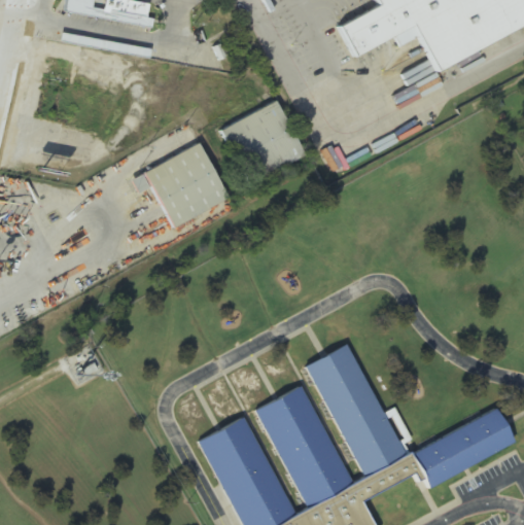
[(65,0),(63,11),(152,28),(154,19),(145,16),(148,3),(132,0),(106,0),(104,8),(94,7),(95,0),(65,0)]
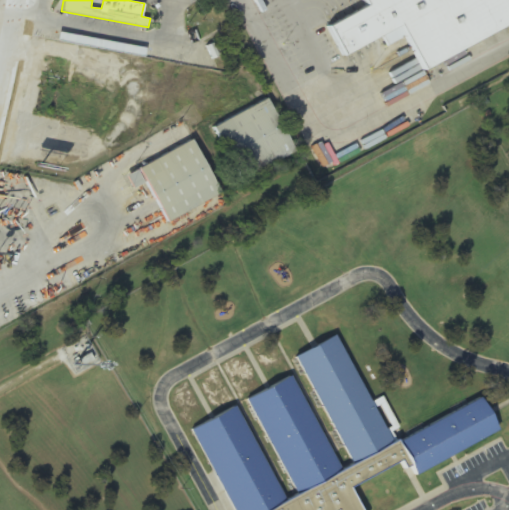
[(359,0),(324,18),(339,49),(374,33),(395,74),(508,15),(508,0),(359,0)]
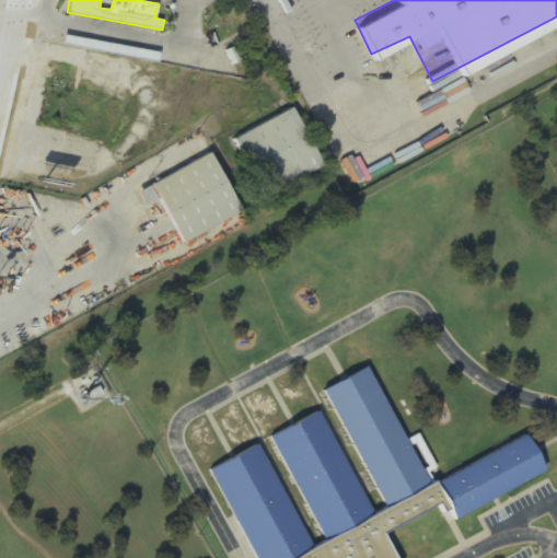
[(65,46),(132,54),(134,45),(66,37),(65,46)]
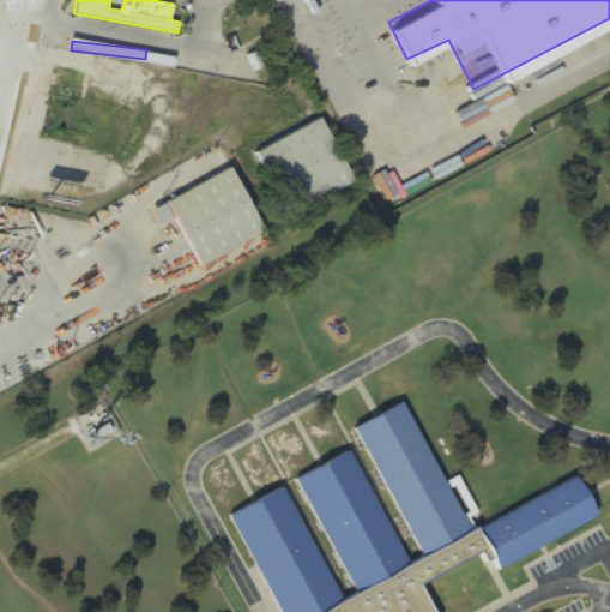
[(258,149),(288,216),(355,185),(324,118),(258,149)]
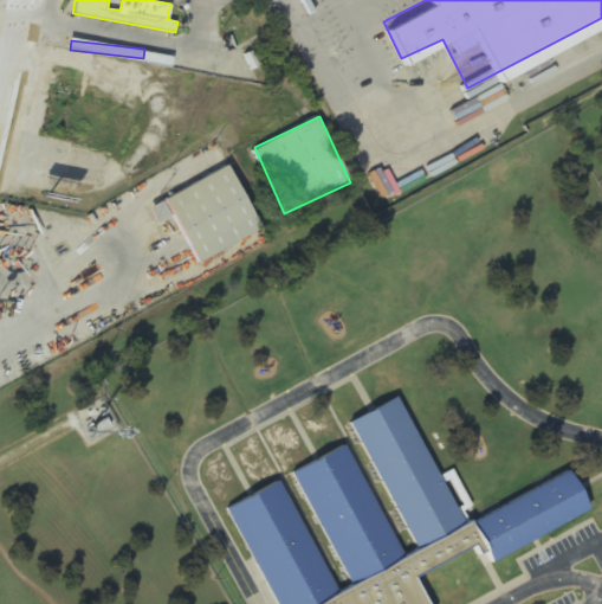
[(261,231),(231,167),(150,204),(157,222),(175,213),(196,261),(261,231)]
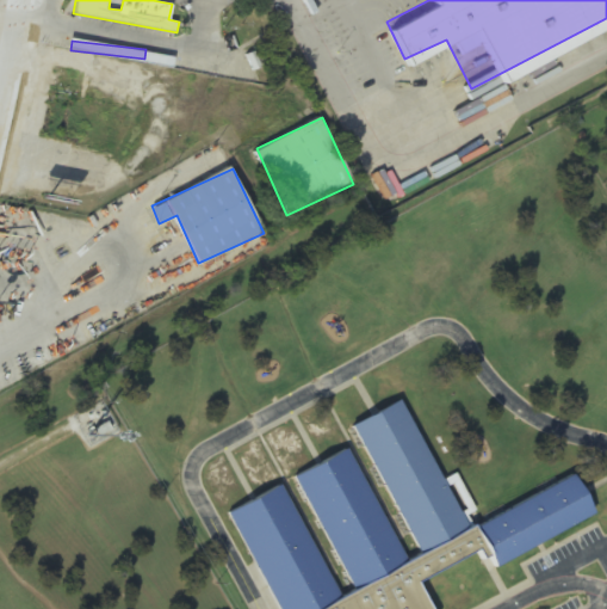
[(234,511),(287,608),(438,608),(422,580),(481,548),(485,558),(494,553),(500,565),(600,510),(578,471),(478,524),(476,520),(470,523),(402,399),(357,423),(426,549),(409,559),(350,449),(301,475),(361,586),(342,597),(282,485),(234,511)]
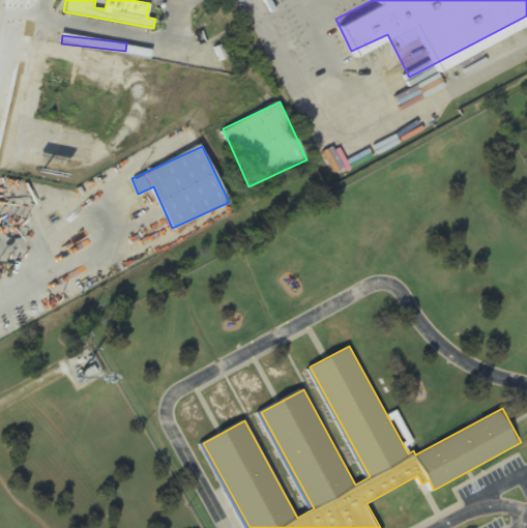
[(436,514),(431,503),(421,508),(427,518),(436,514)]
